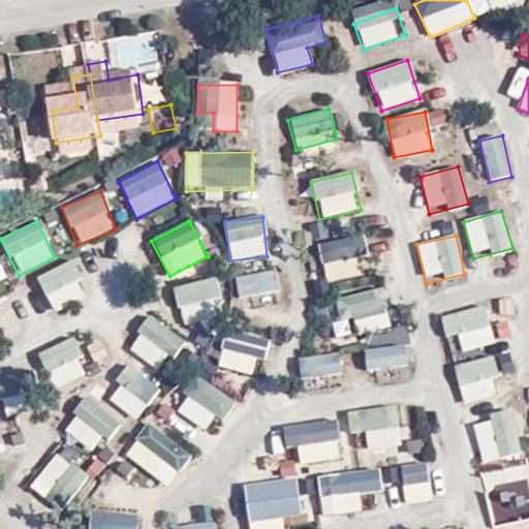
[(327,276),(351,280),(356,254),(332,249),(327,276)]
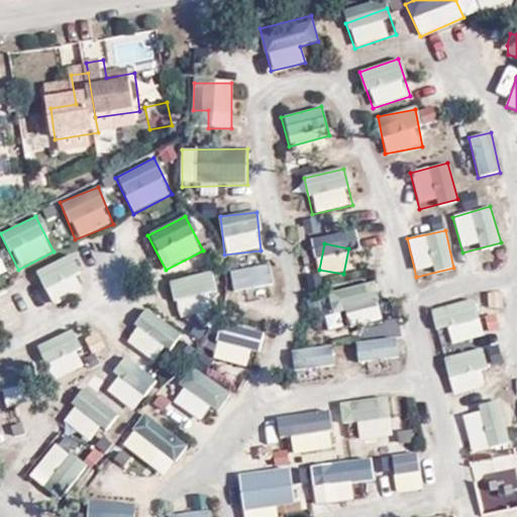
[(86,290),(69,255),(34,274),(53,308),(86,290)]
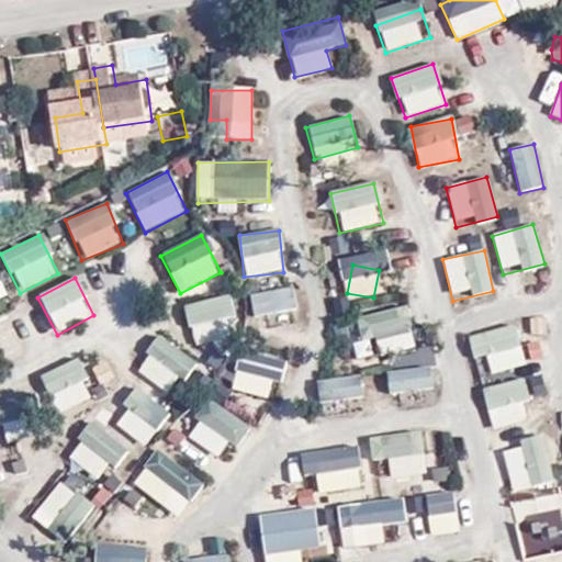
[(251,315),(294,310),(291,290),(249,295),(251,315)]
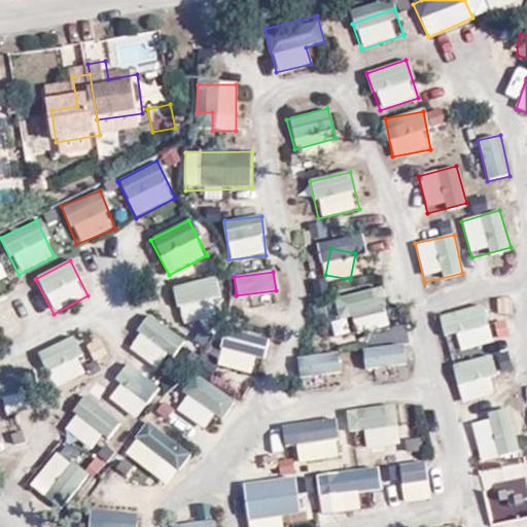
[(174,287),(181,326),(220,319),(213,279),(174,287)]
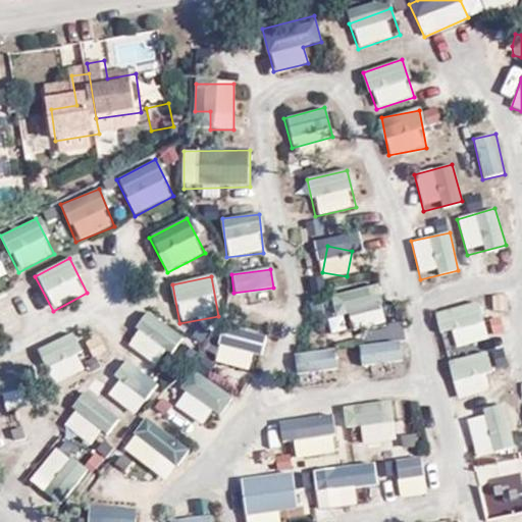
[(336,320),(383,306),(377,284),(330,298),(336,320)]
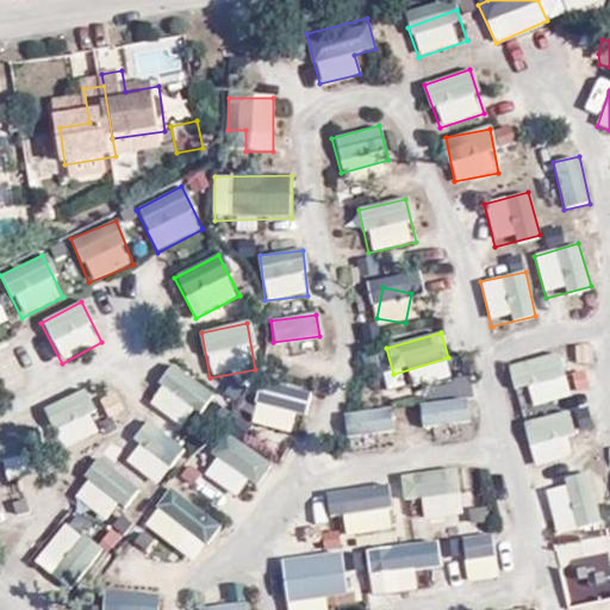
[(508,362),(510,391),(528,390),(530,405),(566,402),(562,358),(508,362)]
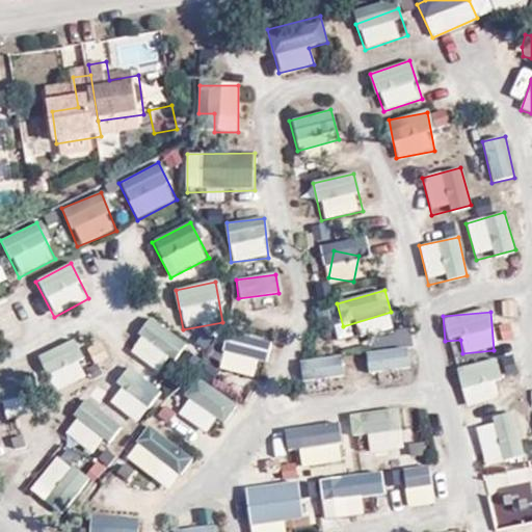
[(151,320),(128,354),(160,377),(184,343),(151,320)]
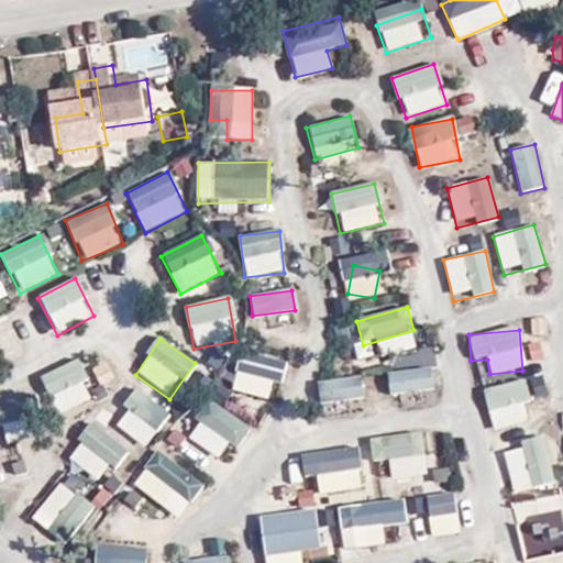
[(62,423),(97,407),(76,362),(41,378),(62,423)]
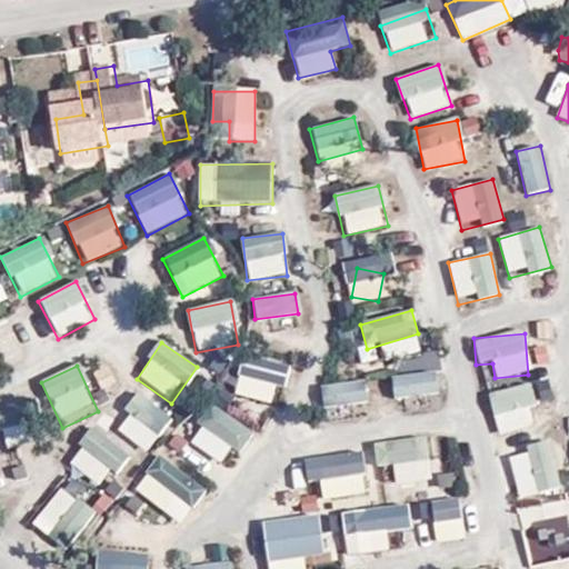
[(489,393),(498,435),(538,426),(529,385),(489,393)]
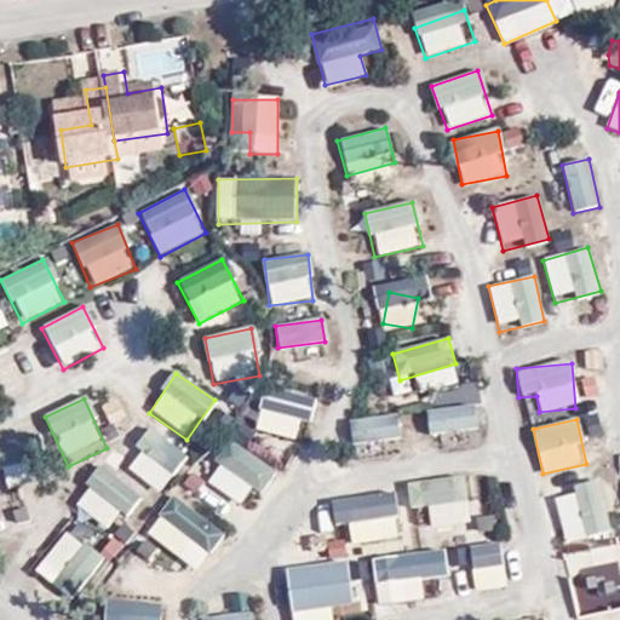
[(161,495),(189,457),(151,430),(124,468),(161,495)]
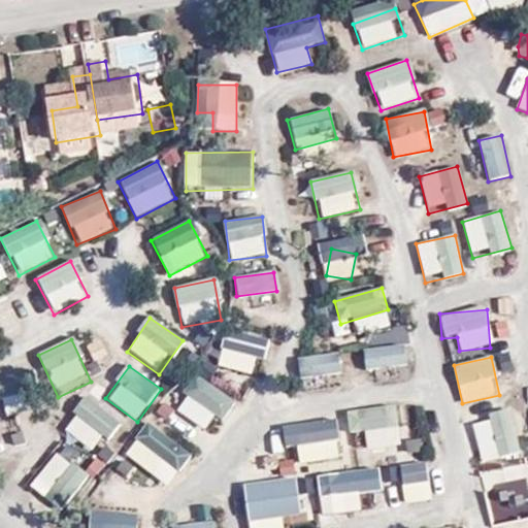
[(34,371),(0,376),(0,416),(41,408),(34,371)]
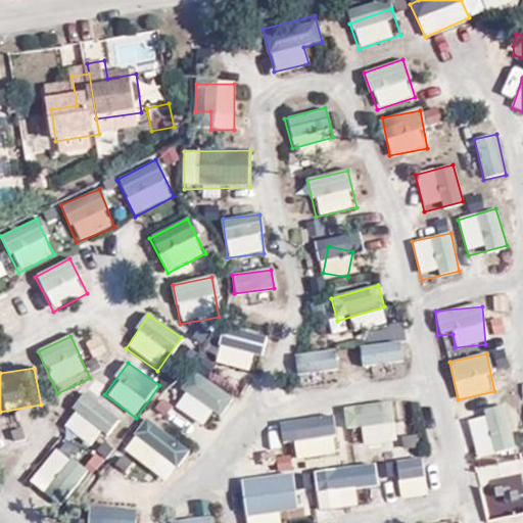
[(197,373),(173,406),(206,430),(231,397),(197,373)]
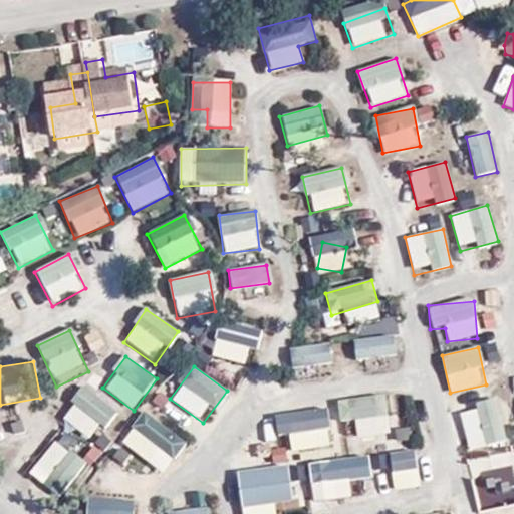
[(86,388),(61,419),(90,443),(116,412),(86,388)]
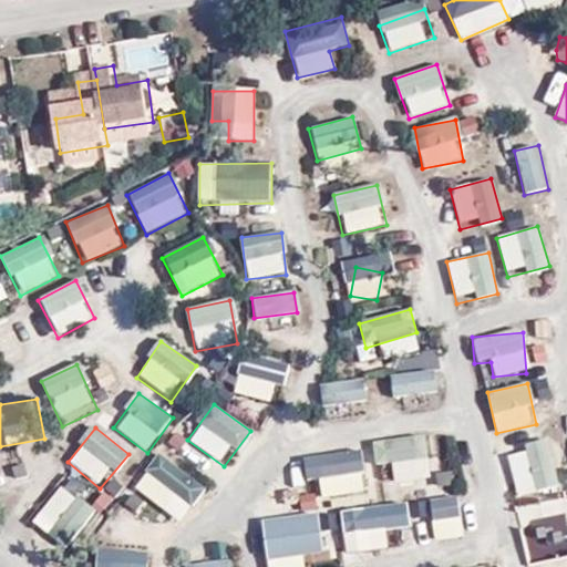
[(381,440),(384,482),(429,478),(425,436),(381,440)]
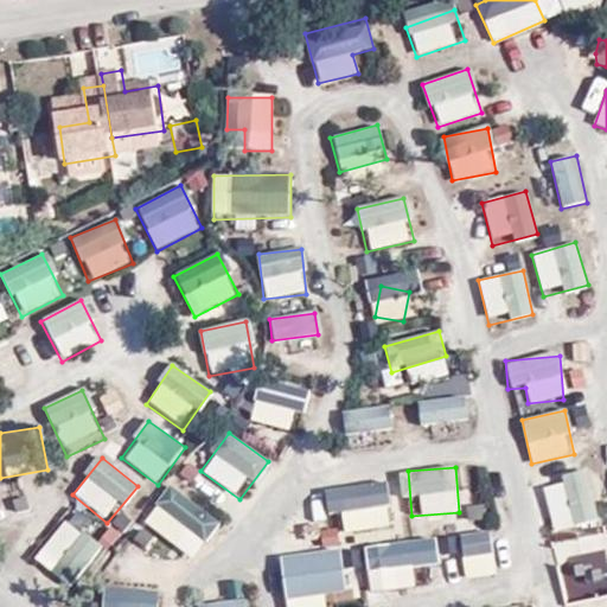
[(554,530),(598,518),(586,474),(542,485),(554,530)]
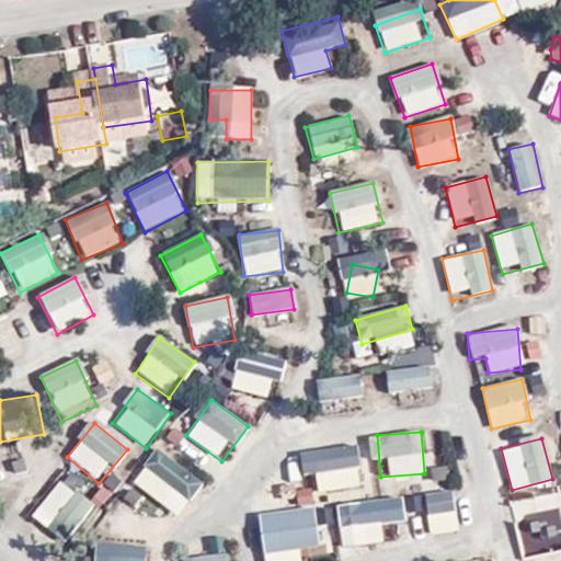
[(312,494),(373,487),(367,444),(307,453),(312,494)]
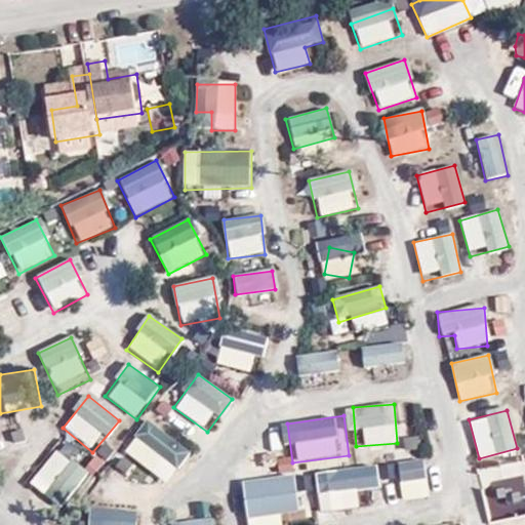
[(150,419),(123,450),(165,485),(191,454),(150,419)]
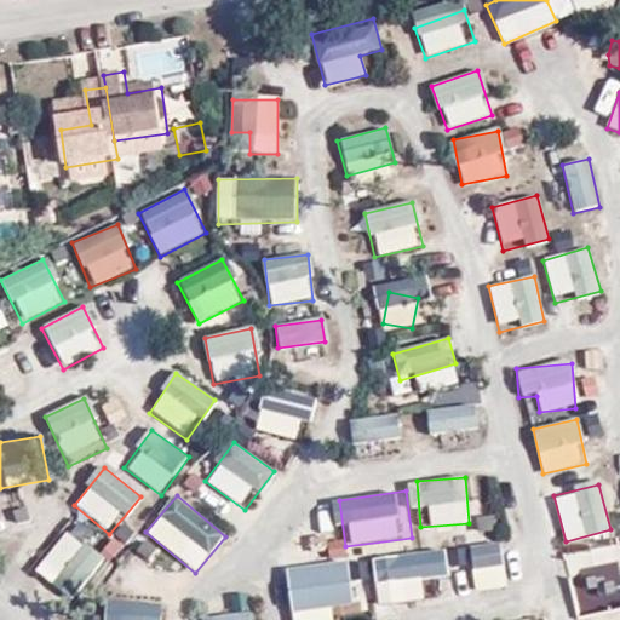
[(469,545),(472,590),(505,589),(503,544),(469,545)]
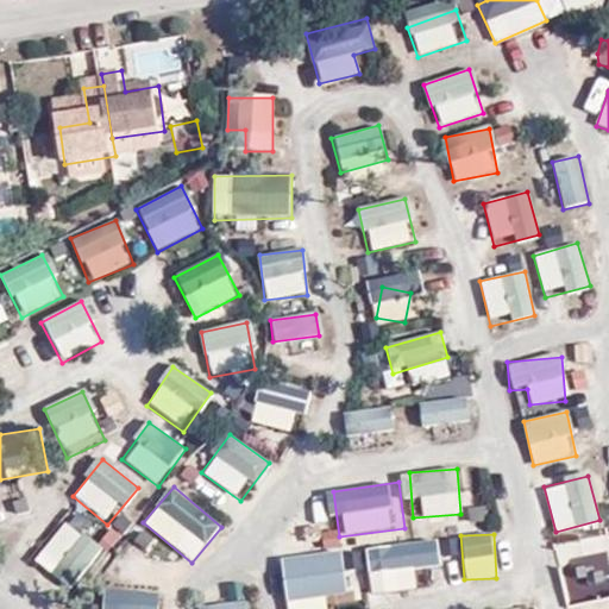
[(364,547),(368,595),(416,591),(415,571),(439,569),(438,541),(364,547)]
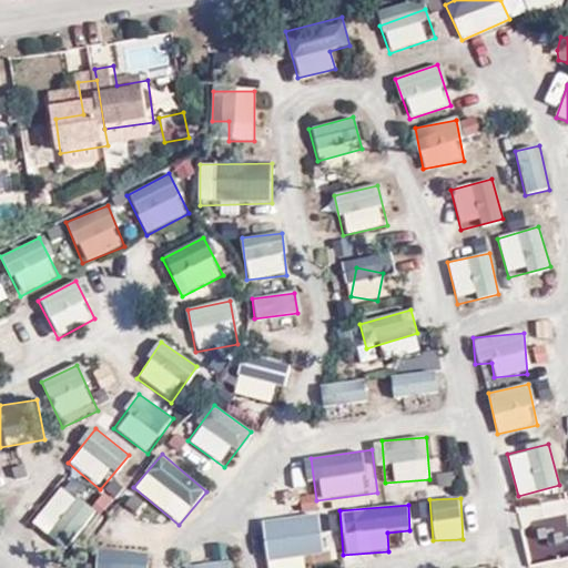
[(270,567),(305,567),(304,558),(325,555),(317,513),(262,523),(270,567)]
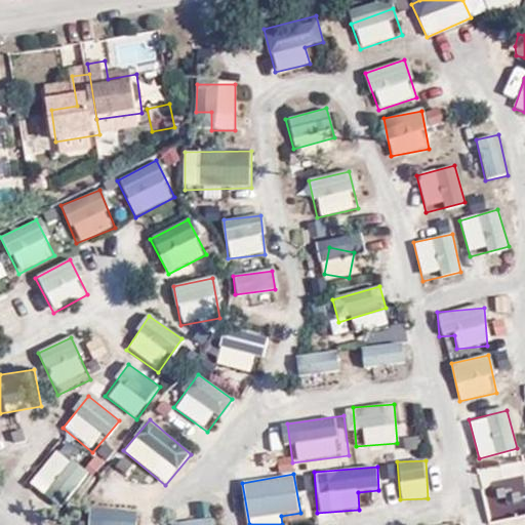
[(524,479),(492,486),(498,517),(524,511),(524,479)]
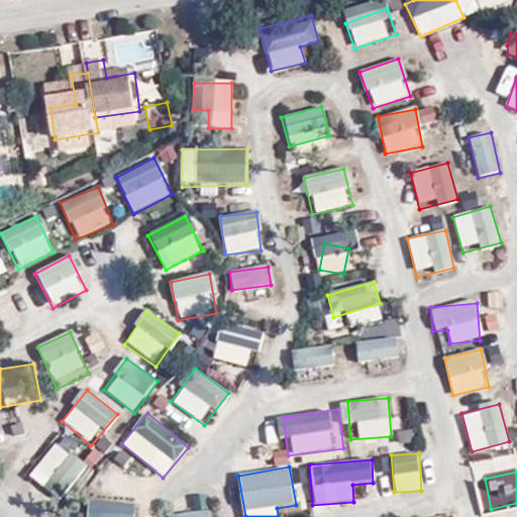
[(87,505),(87,516),(134,516),(134,504),(87,505)]
